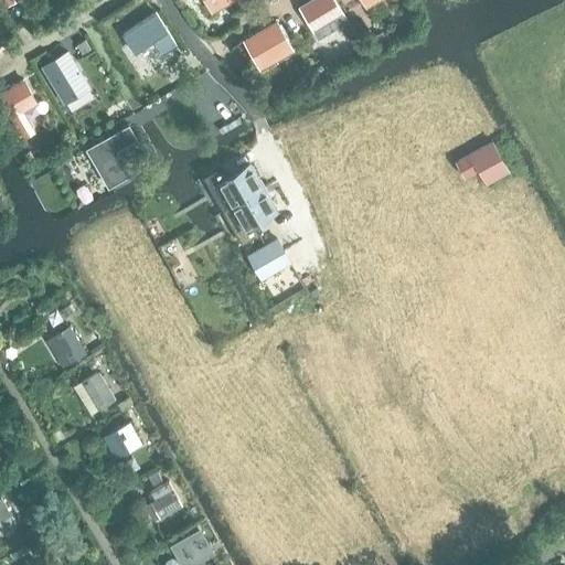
[(342,13),(334,0),(312,0),(301,7),(315,30),(329,21),(342,13)]
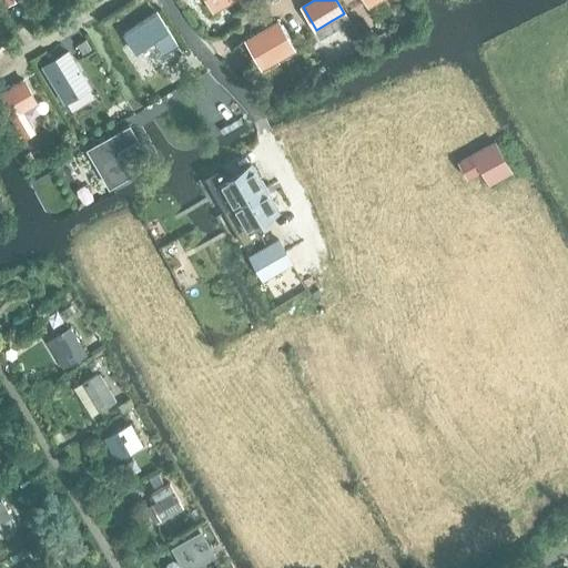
[(142,21),(124,33),(138,52),(155,40),(164,53),(179,43),(156,11),(142,21)]
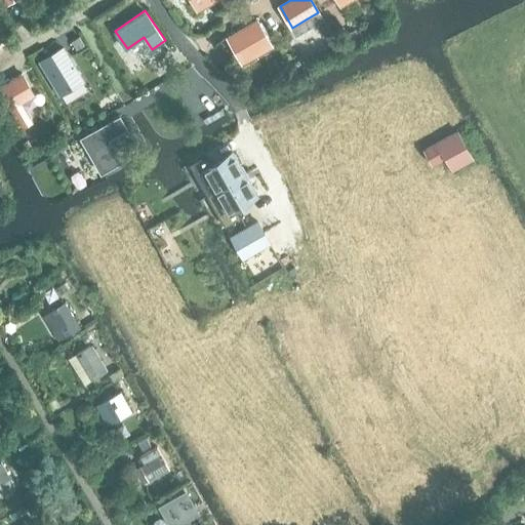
[(269,47),(254,21),(228,36),(240,56),(254,48),(257,54),(269,47)]
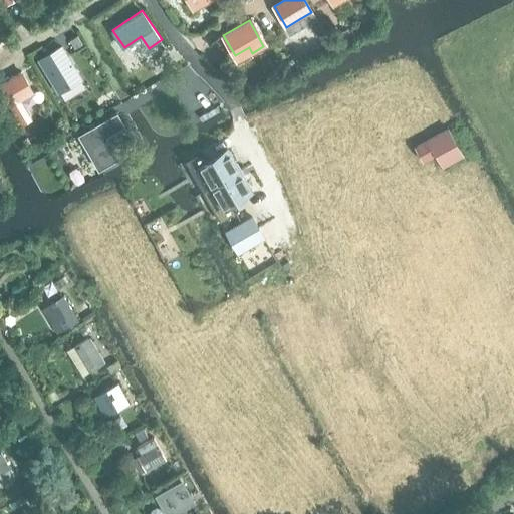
[(348,28),(338,34),(344,45),(354,39),(348,28)]
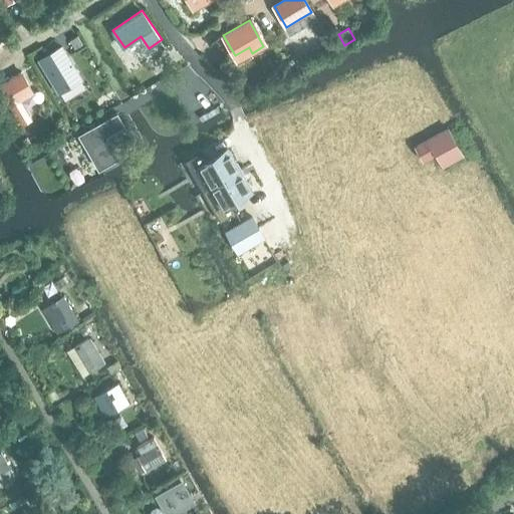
[(77,36),(71,39),(76,47),(82,43),(77,36)]
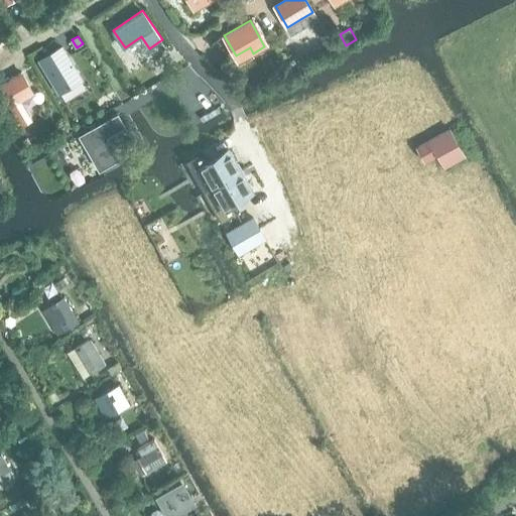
[(62,46),(40,59),(59,91),(81,78),(62,46)]
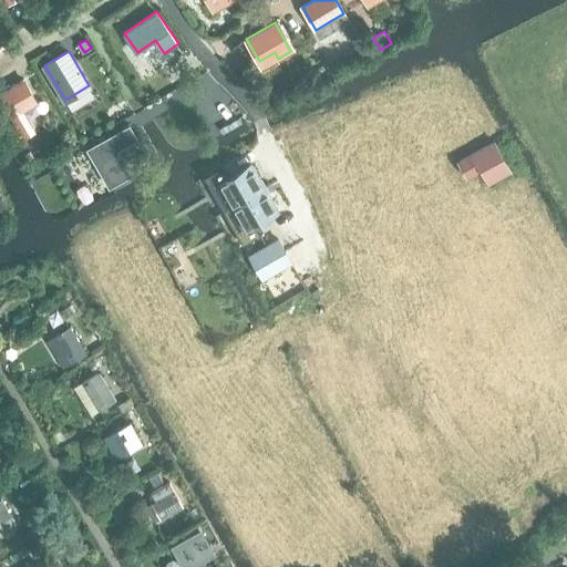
[(0,93),(0,95),(24,136),(35,130),(24,111),(38,103),(24,80),(0,93)]
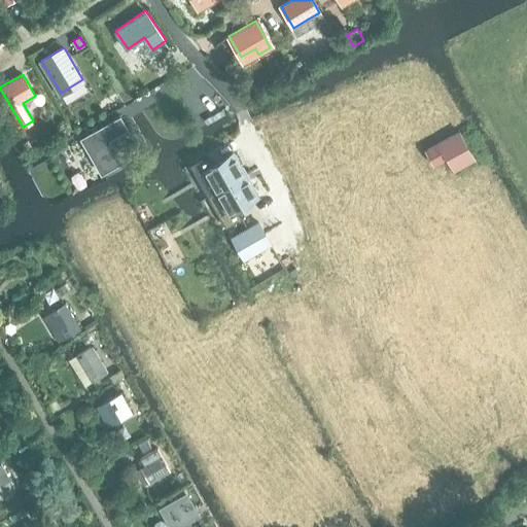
[(120,115),(82,138),(102,173),(123,161),(109,139),(128,128),(120,115)]
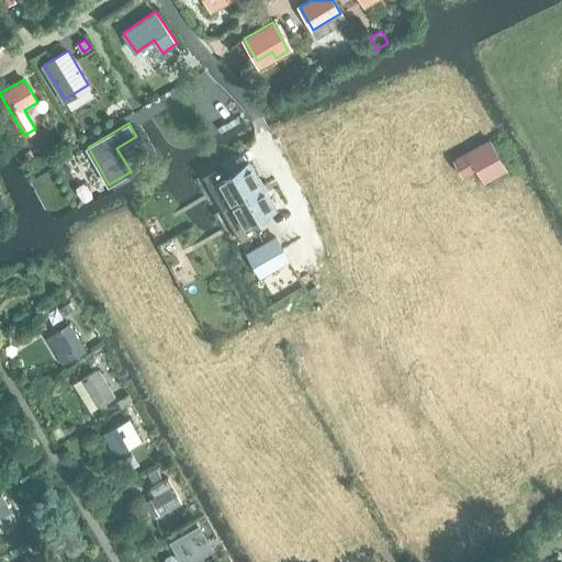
[(470,153),(456,160),(463,175),(478,167),(485,180),(505,169),(490,141),(470,153)]
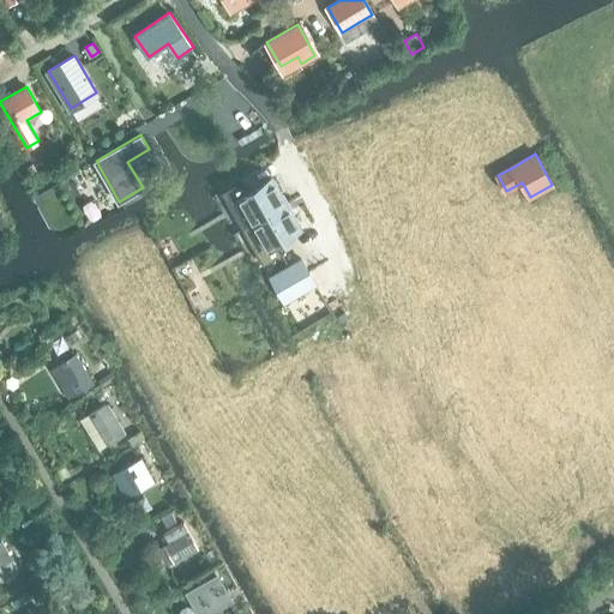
[(98,198),(83,166),(52,182),(65,209),(79,200),(82,206),(98,198)]
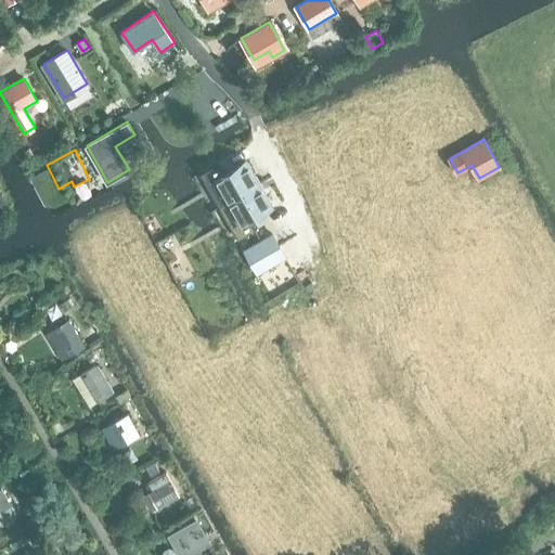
[(217,162),(201,172),(219,205),(259,182),(245,158),(223,171),(217,162)]
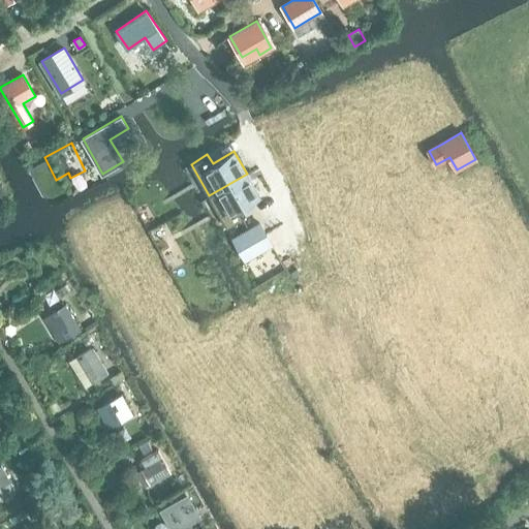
[(247,174),(209,195),(227,227),(243,218),(240,213),(238,209),(259,196),(247,174)]
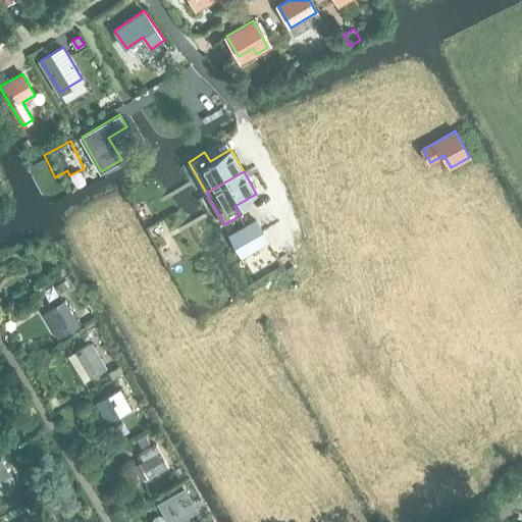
[(256,220),(229,235),(237,246),(262,230),(256,220)]
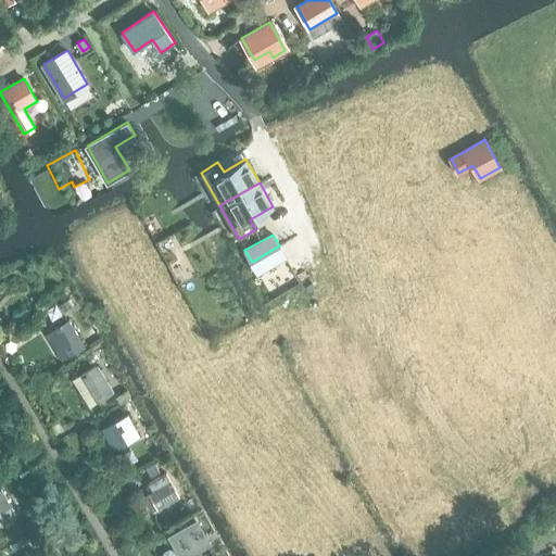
[(279,245),(252,262),(258,273),(286,256),(279,245)]
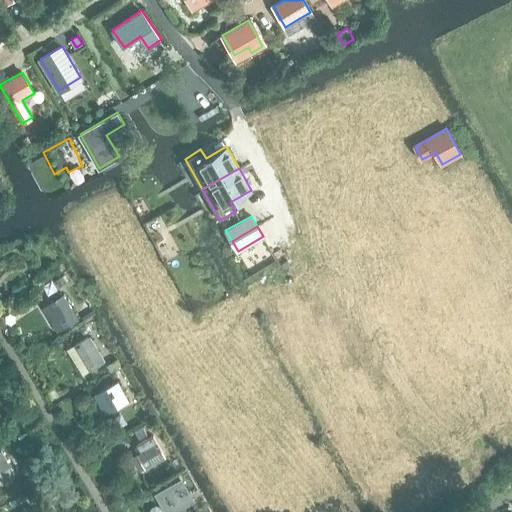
[(63,275),(55,280),(60,286),(67,282),(63,275)]
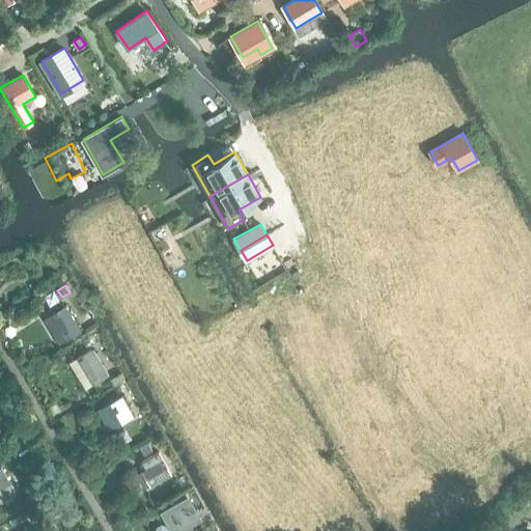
[(66,305),(50,314),(65,340),(82,330),(66,305)]
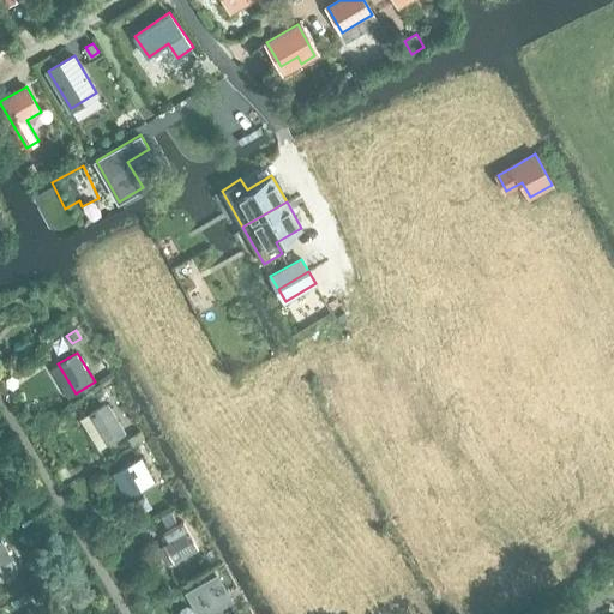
[(120,399),(114,390),(107,393),(112,403),(120,399)]
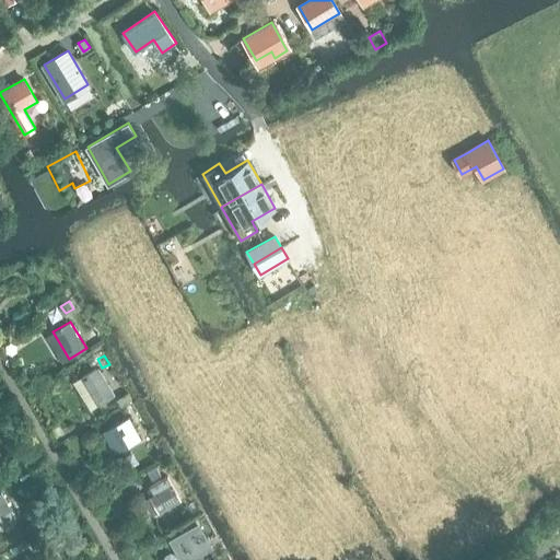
[(98,368),(82,377),(98,405),(115,395),(98,368)]
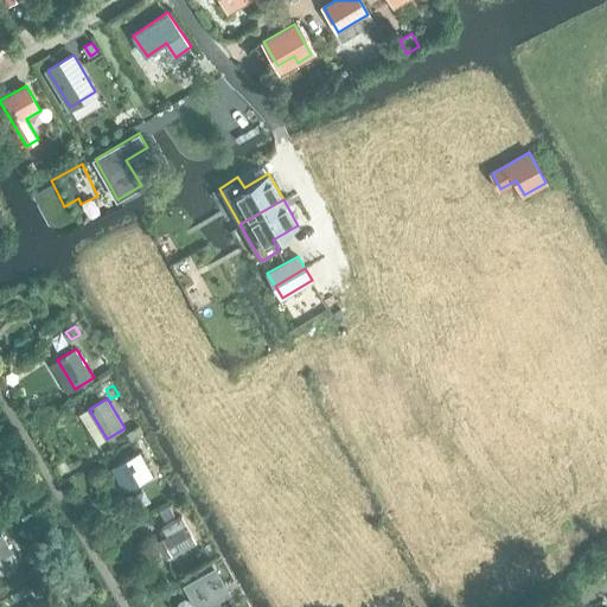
[(139,426),(127,433),(132,440),(142,433),(139,426)]
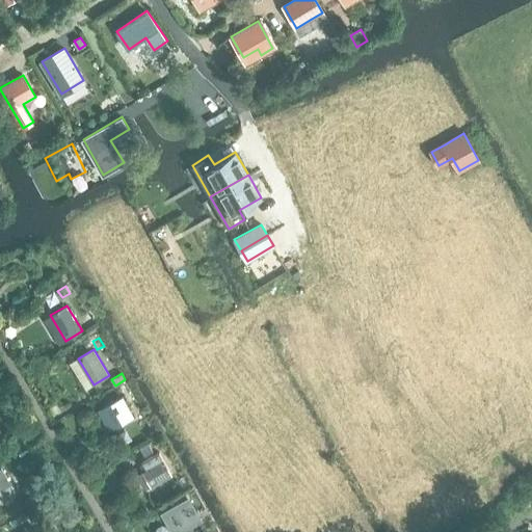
[(122,395),(104,404),(116,427),(134,417),(122,395)]
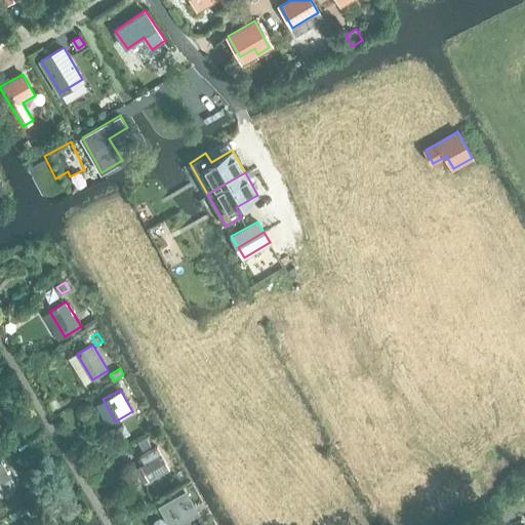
[(147,437),(138,441),(143,449),(151,445),(147,437)]
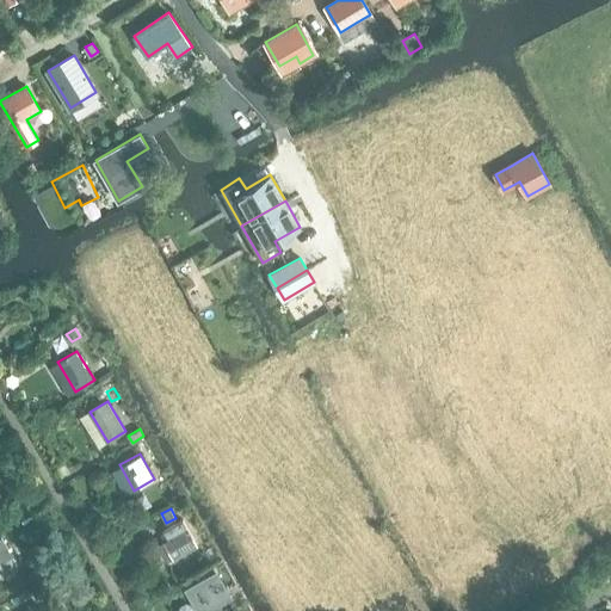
[(183,519),(164,530),(168,539),(177,556),(197,545),(183,519)]
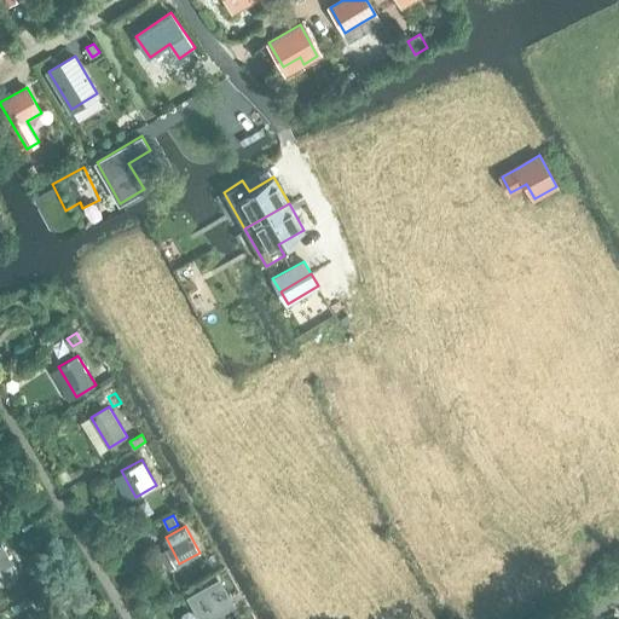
[(0,544),(0,582),(18,572),(3,544),(0,544)]
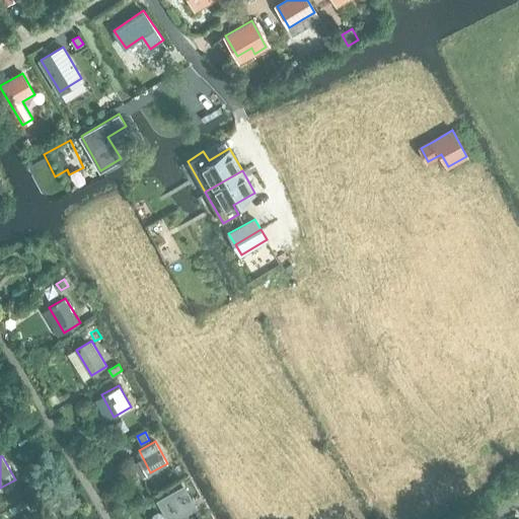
[(184,484),(156,500),(167,518),(175,518),(198,507),(184,484)]
